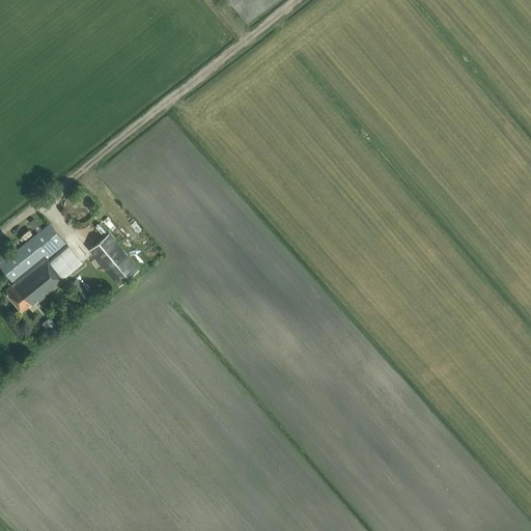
[(44,255),(62,241),(50,224),(12,254),(8,249),(0,255),(0,260),(1,262),(0,263),(15,282),(6,289),(22,311),(28,306),(30,308),(35,303),(36,304),(63,281),(44,255)]
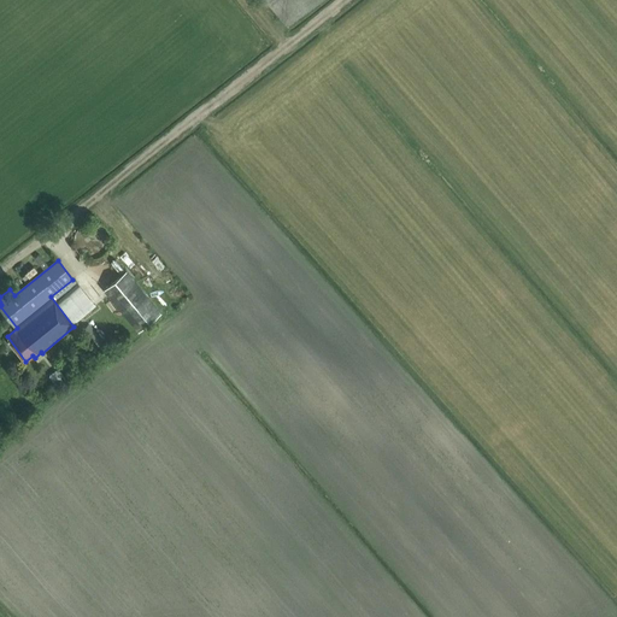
[(160,311),(127,270),(103,291),(137,331),(160,311)]
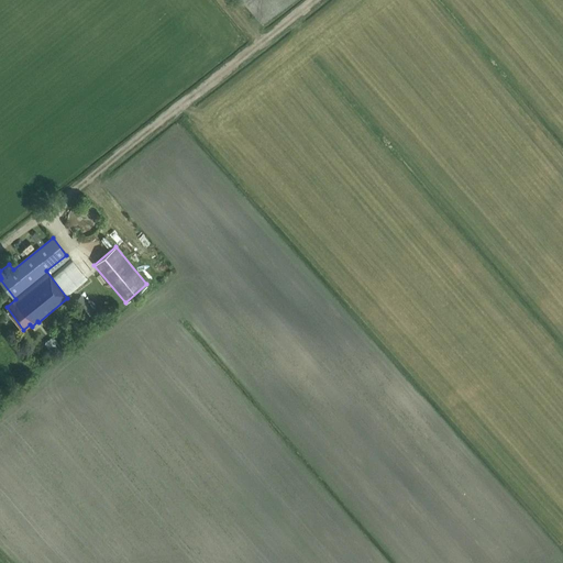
[(73,260),(53,277),(67,295),(87,277),(73,260)]
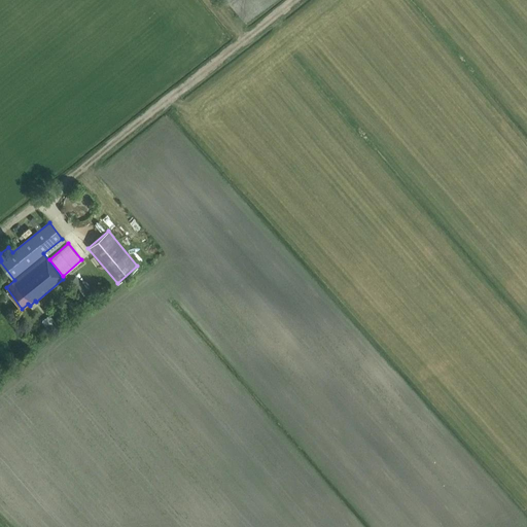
[(82,285),(76,277),(69,282),(84,302),(92,296),(82,285)]
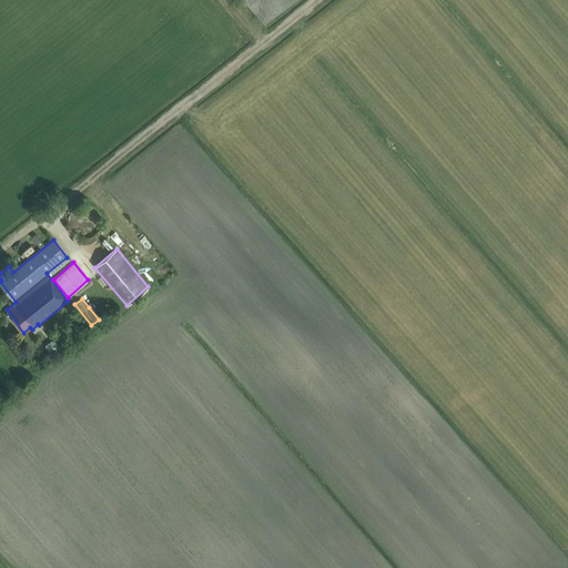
[(53,354),(62,347),(56,337),(46,345),(53,354)]
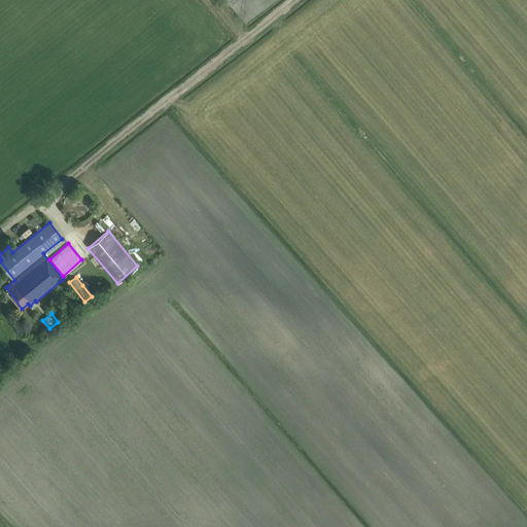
All buildings are outlined.
